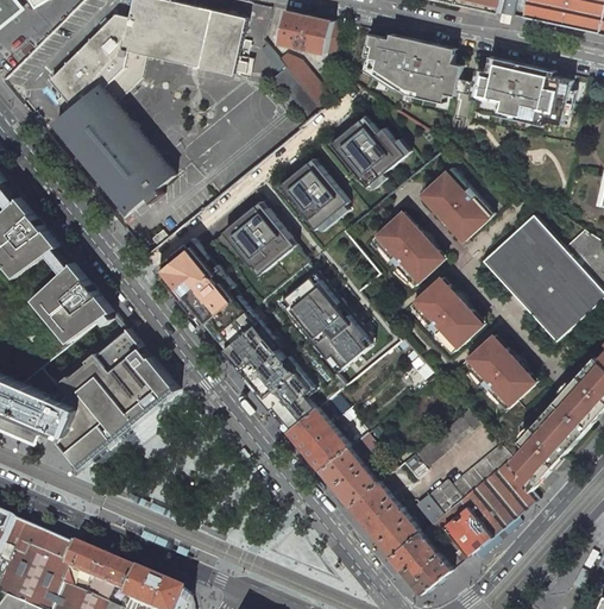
[(17,14),(23,10),(16,0),(0,0),(0,27),(4,25),(17,14)]
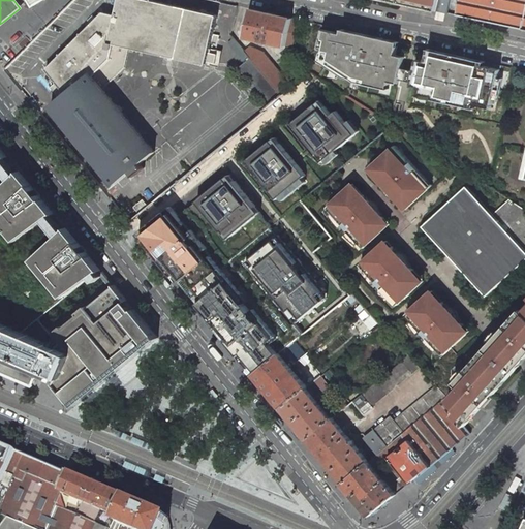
[(214,14),(148,0),(115,0),(112,14),(99,12),(42,69),(62,93),(48,104),(47,105),(48,106),(110,183),(111,184),(151,152),(89,76),(107,58),(111,44),(203,65),(204,61),(212,63),(214,54),(212,53),(216,35),(210,34),(214,14)]
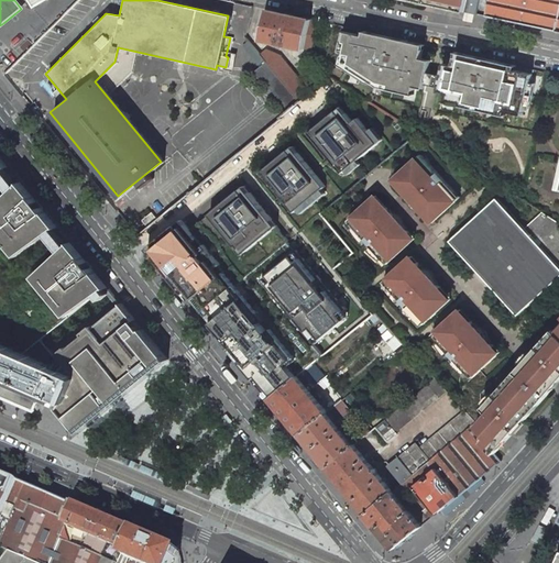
[(558,0),(463,0),(462,7),(459,20),(469,22),(471,13),(472,14),(475,0),(484,0),(481,15),(551,30),(552,31),(558,32),(558,0)]
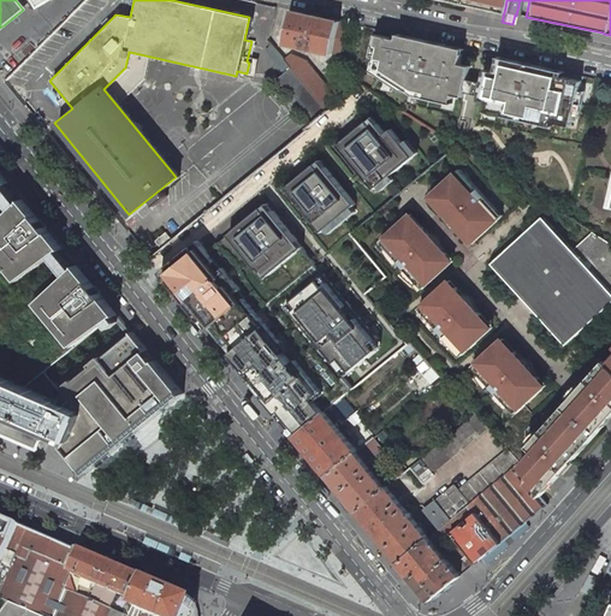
[(338,22),(288,10),(280,42),(331,55),(338,22)]
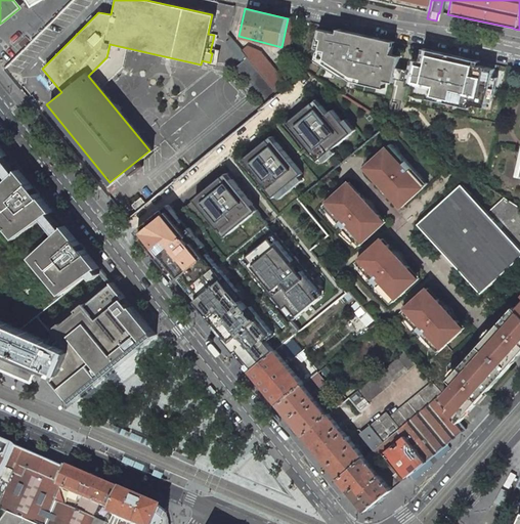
[(335,35),(315,31),(311,57),(348,82),(382,87),(384,80),(391,84),(397,57),(389,56),(392,43),(335,35)]
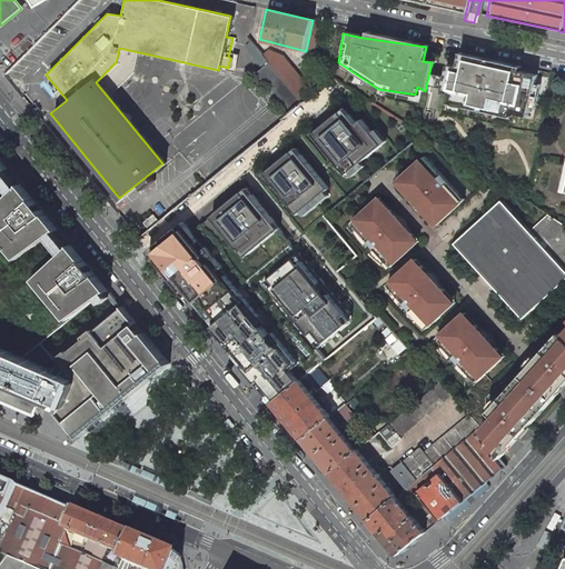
[(260,56),(299,102),(311,92),(278,58),(265,51),(260,56)]
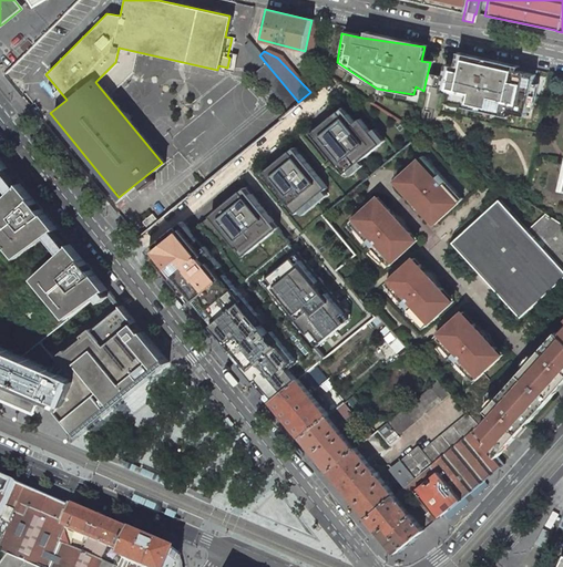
[(443,66),(440,93),(442,105),(507,117),(523,122),(535,80),(515,75),(515,69),(457,58),(452,69),(443,66)]
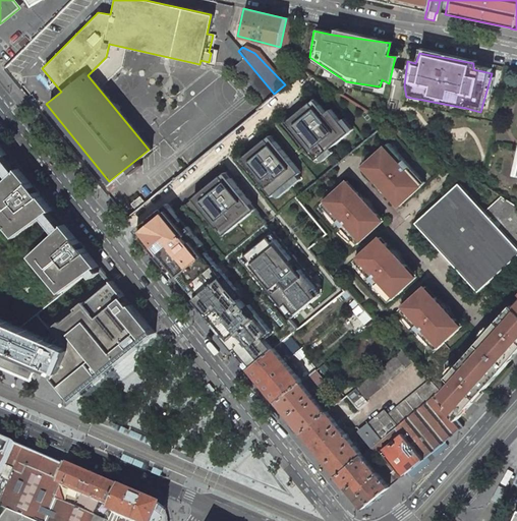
[(310,99),(306,102),(311,108),(316,104),(310,99)]
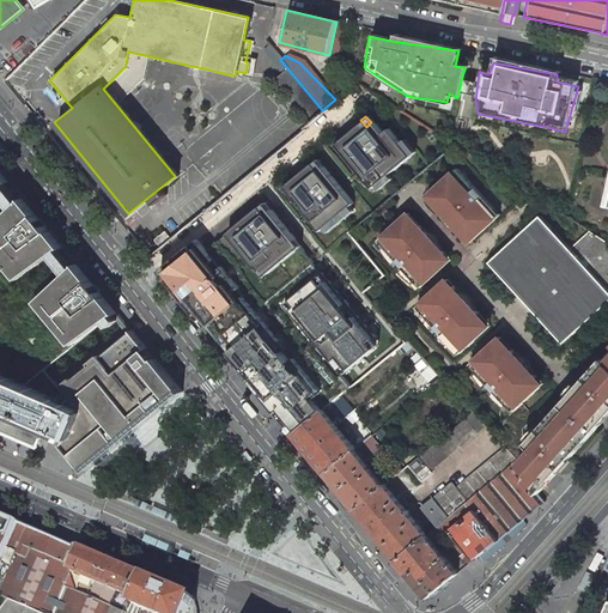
[(338,151),(368,188),(407,156),(396,143),(384,128),(378,132),(371,122),(366,127),(360,120),(347,132),(336,140),(342,147),(338,151)]
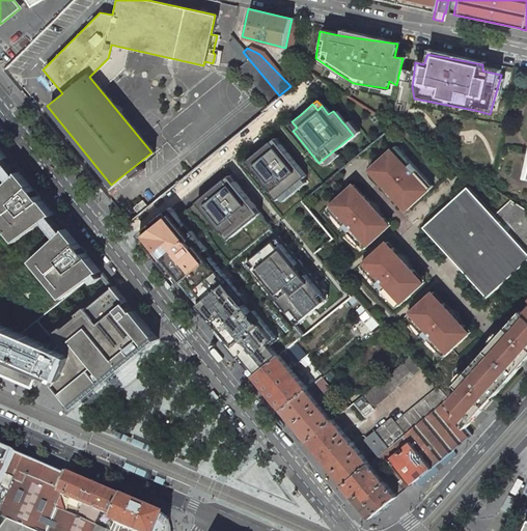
[(347,120),(343,123),(353,135),(356,132),(347,120)]
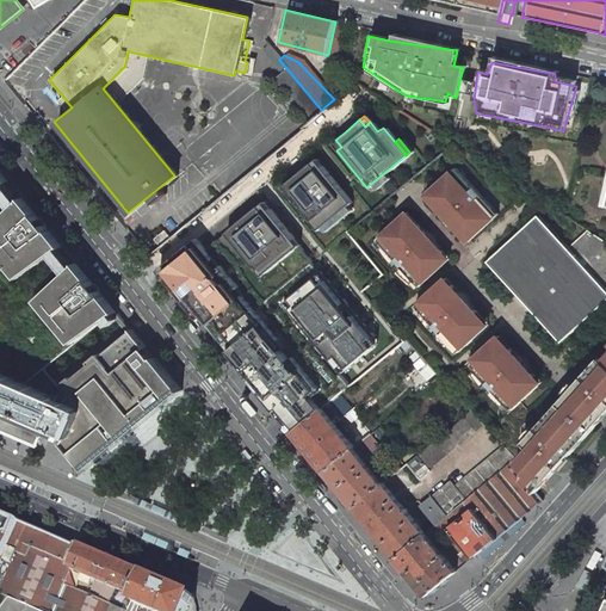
[(341,147),(335,140),(331,143),(336,150),(341,147)]
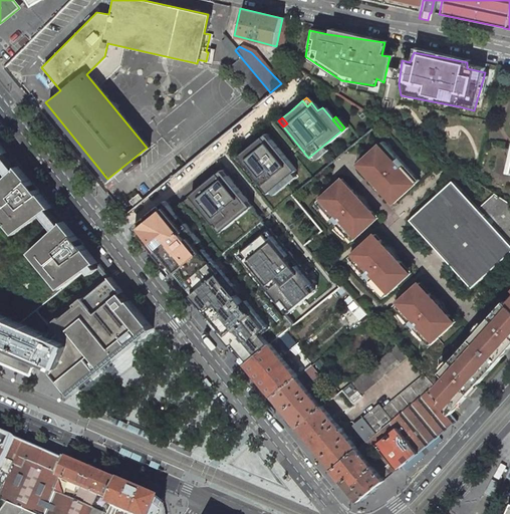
[(263,143),(267,139),(263,134),(259,137),(263,143)]
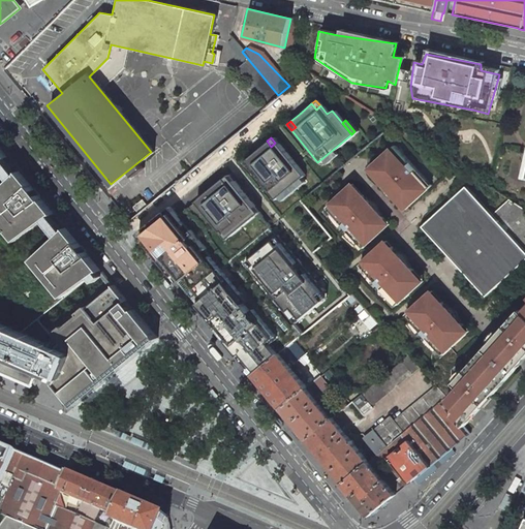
[(250,163),(246,167),(273,199),(276,196),(298,178),(302,175),(275,143),(271,147),(267,141),(245,158),(250,163)]
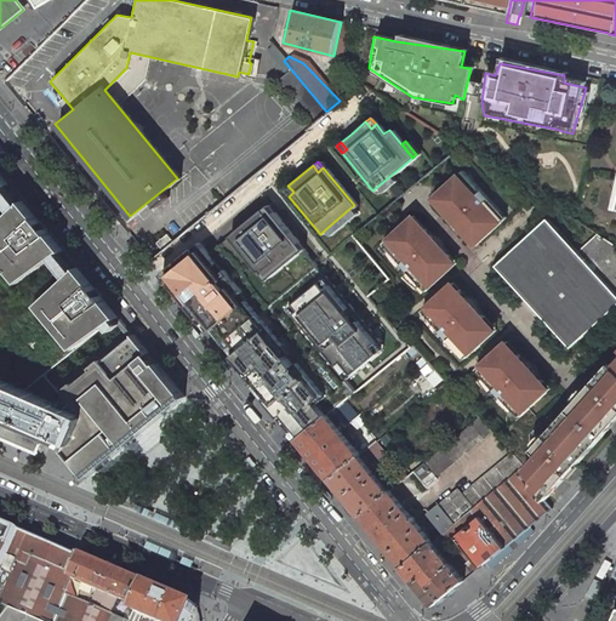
[(460,170),(433,194),(451,214),(448,217),(454,224),(457,221),(475,241),(498,220),(494,214),(497,211),(460,170)]
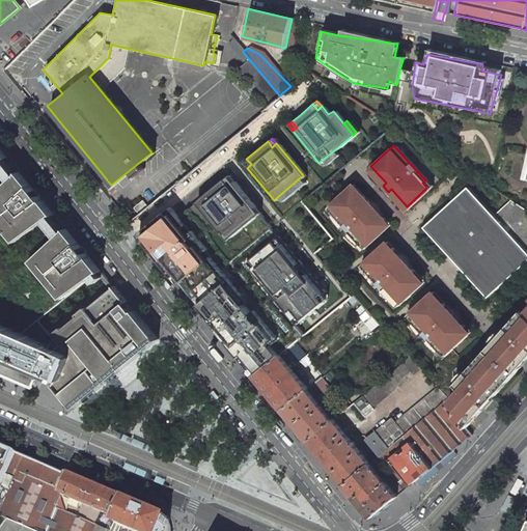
[(100,277),(94,271),(81,255),(83,252),(78,246),(76,248),(61,231),(49,215),(34,197),(36,195),(31,189),(28,191),(15,174),(2,159),(0,156),(0,169),(8,180),(0,188),(0,223),(14,242),(42,220),(55,236),(30,260),(60,299),(87,277),(93,283),(100,277)]
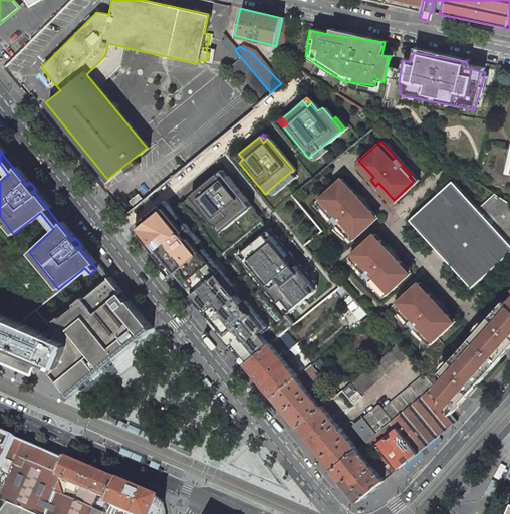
[(243,159),(238,154),(234,157),(239,163),(243,159)]
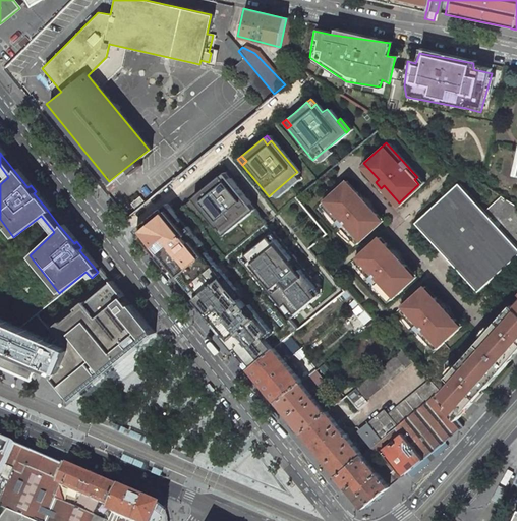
[(363,163),(360,166),(376,182),(379,179),(363,163)]
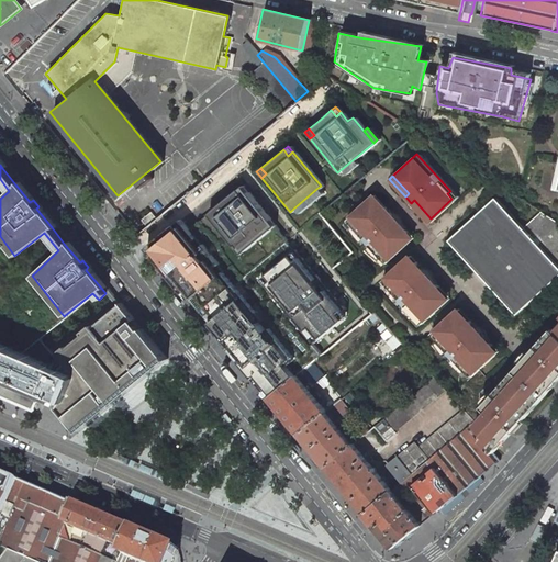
[(58,250),(44,233),(14,256),(0,236),(0,199),(9,191),(0,179),(0,344),(38,360),(58,369),(62,361),(55,355),(52,357),(36,339),(64,316),(32,276),(58,250)]
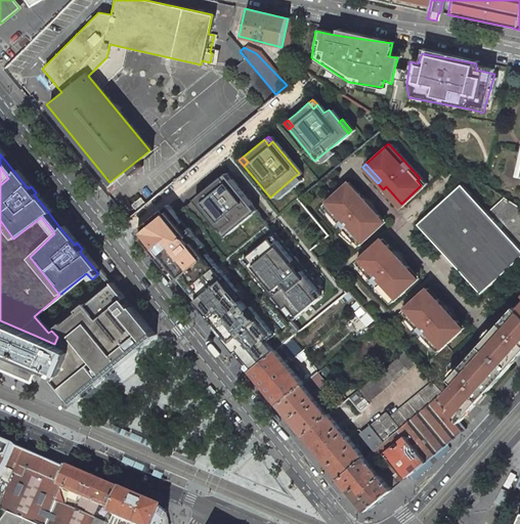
[(174,279),(183,291),(265,223),(223,172),(173,214),(165,205),(133,230),(159,261),(162,259),(166,264),(163,266),(170,275),(172,273),(175,278),(174,279)]
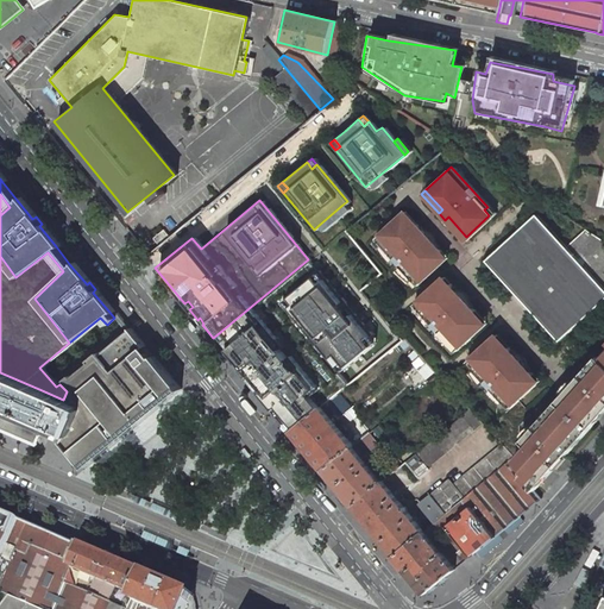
[(347,209),(343,205),(318,226),(321,231),(347,209)]
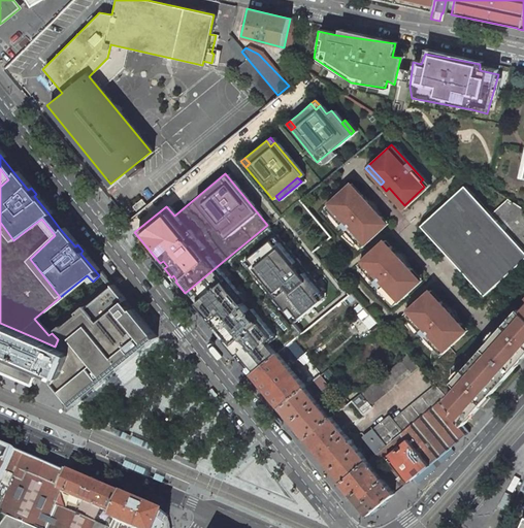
[(363,200),(348,184),(345,187),(360,203),(363,200)]
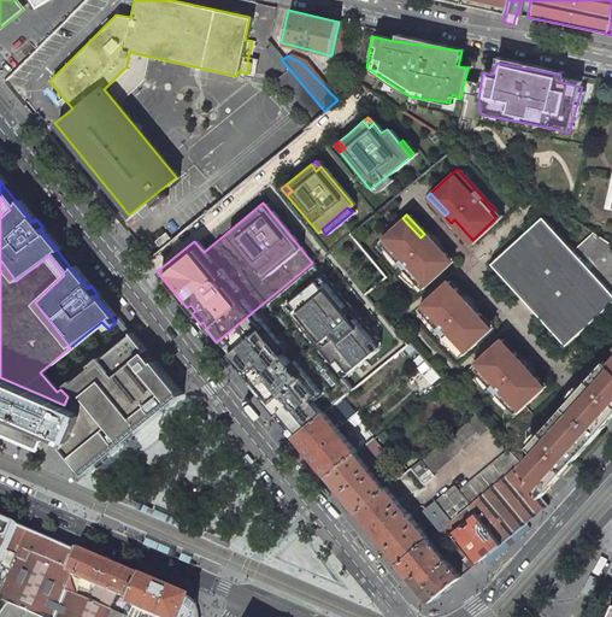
[(611,246),(589,233),(571,250),(541,216),(518,236),(489,263),(563,345),(575,334),(611,299),(611,297),(611,295),(611,246)]
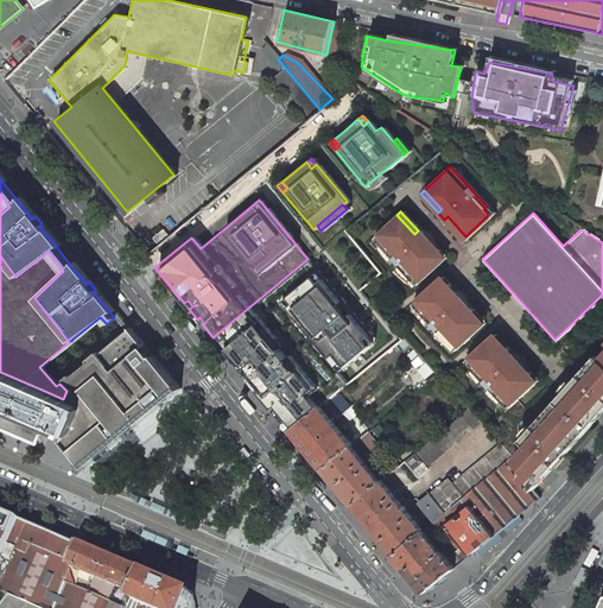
[(397,215),(370,239),(412,285),(439,260),(420,241),(425,238),(418,230),(414,234),(397,215)]
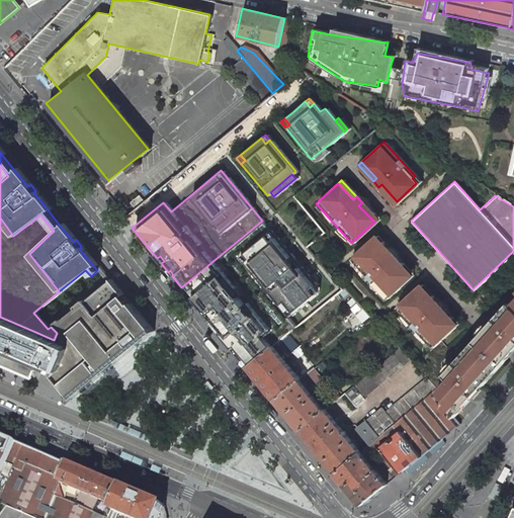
[(378,187),(394,204),(397,201),(381,184),(378,187)]
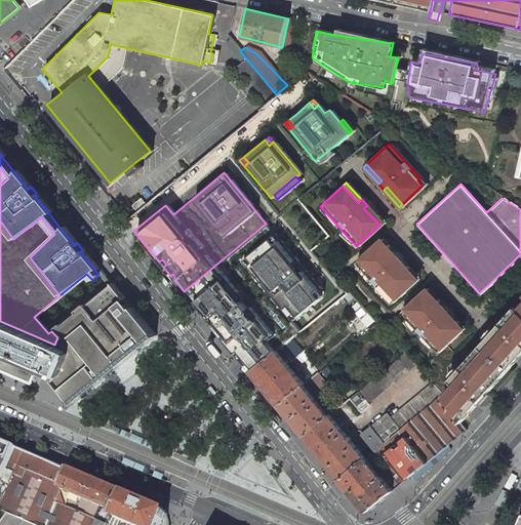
[(133,211),(142,204),(136,197),(127,204),(133,211)]
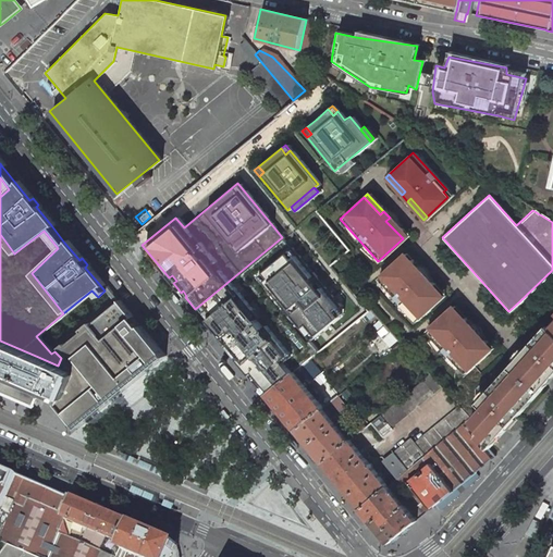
[(403,238),(406,236),(390,218),(385,221),(403,238)]
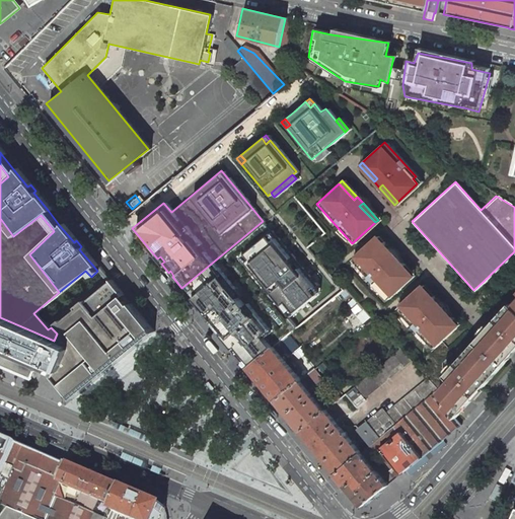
[(238,352),(247,364),(270,346),(294,326),(286,317),(313,295),(309,289),(313,286),(314,285),(263,221),(181,288),(212,325),(214,322),(218,326),(215,328),(235,354),(238,352)]
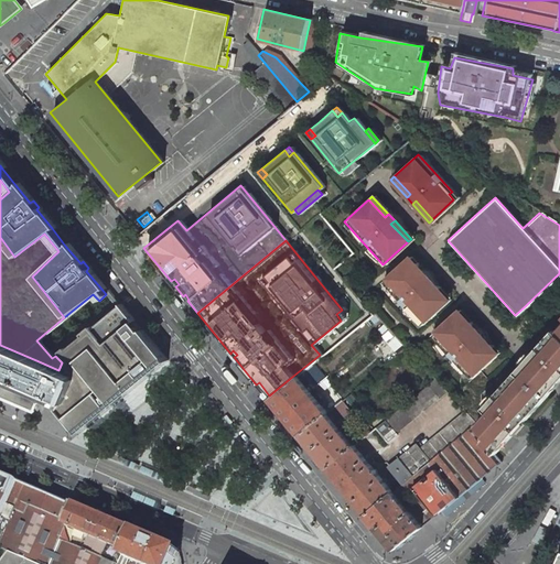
[(424,274),(408,256),(405,259),(421,278),(424,274)]
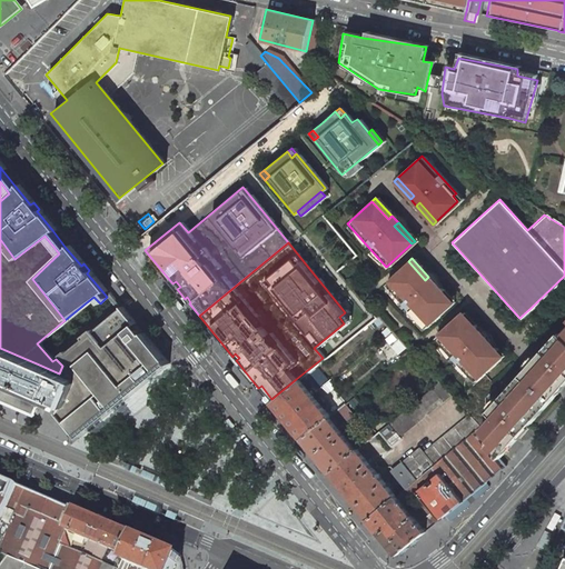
[(408,261),(384,285),(424,328),(448,305),(432,287),(435,283),(428,277),(425,280),(408,261)]
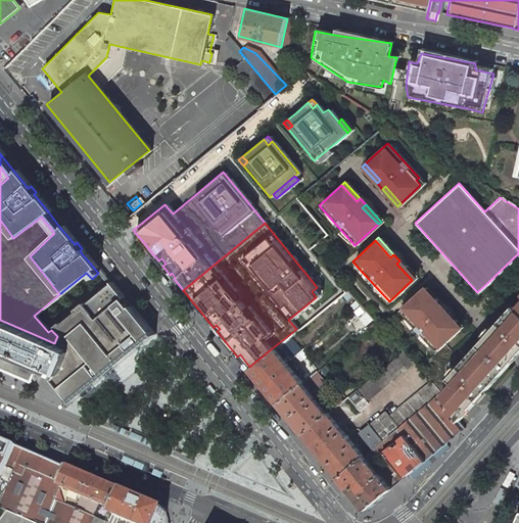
[(412,280),(415,278),(399,260),(396,264),(412,280)]
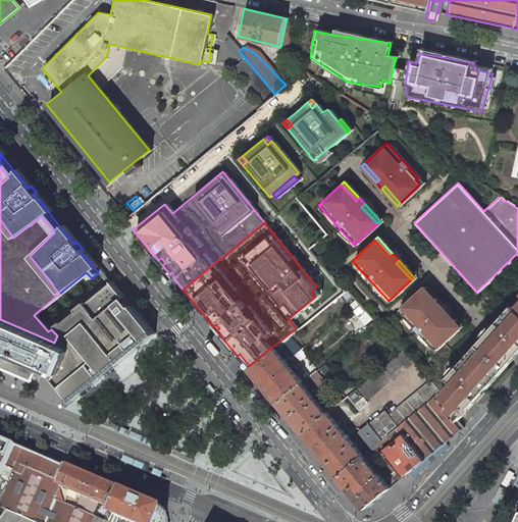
[(121,296),(109,280),(83,303),(82,302),(72,309),(73,310),(58,322),(57,321),(50,327),(51,329),(57,335),(54,343),(65,348),(55,370),(53,375),(51,377),(56,384),(65,395),(69,401),(80,393),(106,371),(105,369),(111,364),(113,365),(152,333),(128,305),(126,306),(125,304),(121,299),(121,300),(119,298),(121,296)]
